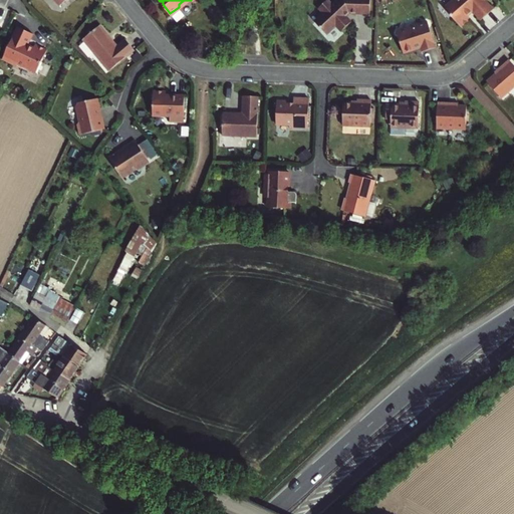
[(327,32),(327,0),(323,0),(319,4),(324,11),(315,19),(326,32),(327,32)]
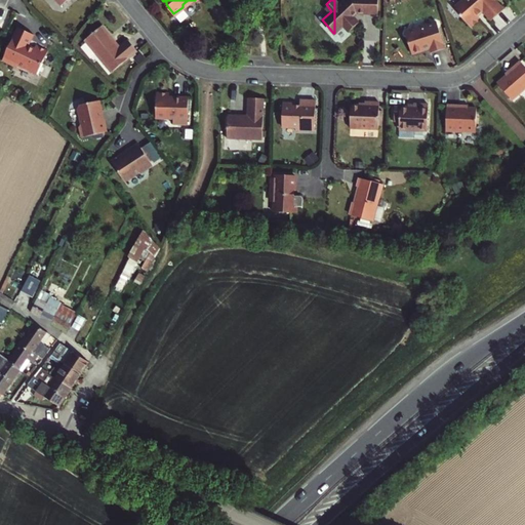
[(342,0),(340,2),(337,0),(334,0),(334,33),(344,25),(349,31),(360,22),(354,14),(359,11),(379,12),(379,0),(342,0)]
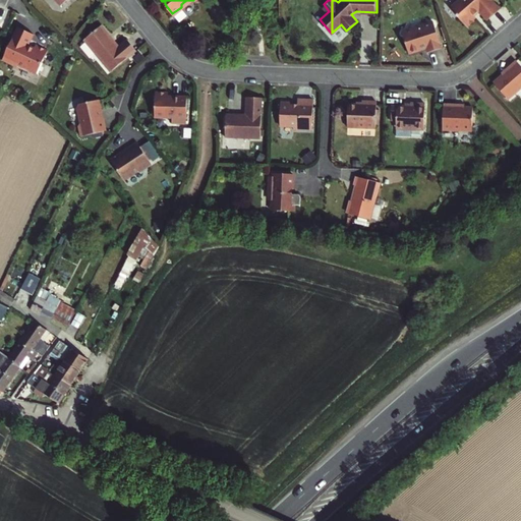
[(459,0),(452,6),(468,25),(478,17),(476,14),(480,10),(488,19),(501,8),(494,0),(459,0)]
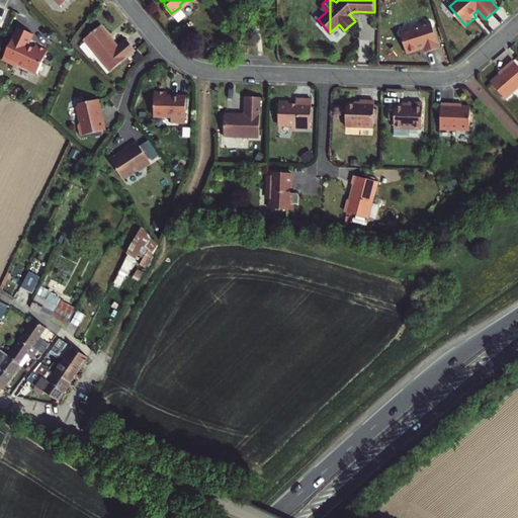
[(401,29),(408,52),(421,48),(420,46),(423,45),(424,47),(426,46),(427,50),(440,46),(432,20),(401,29)]
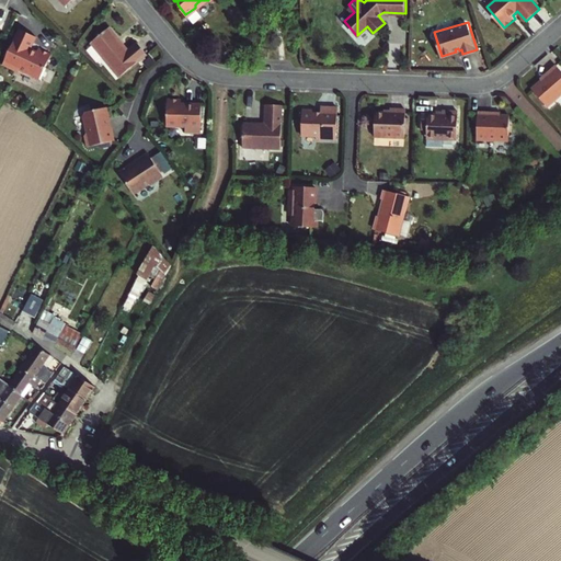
[(110,27),(91,43),(119,77),(147,54),(137,42),(127,49),(110,27)]
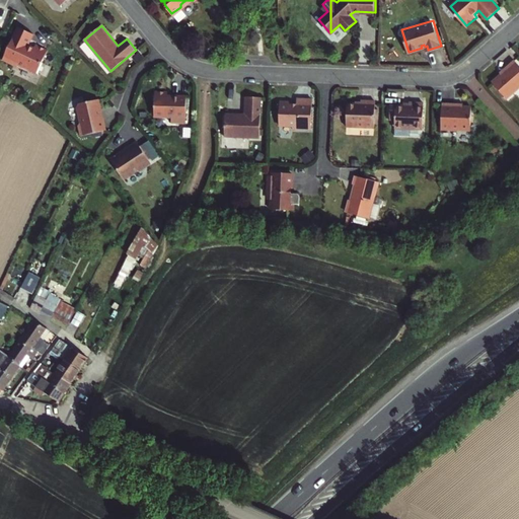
[(14,29),(0,59),(0,62),(13,69),(14,67),(33,76),(44,54),(31,48),(30,51),(24,49),(29,38),(14,29)]
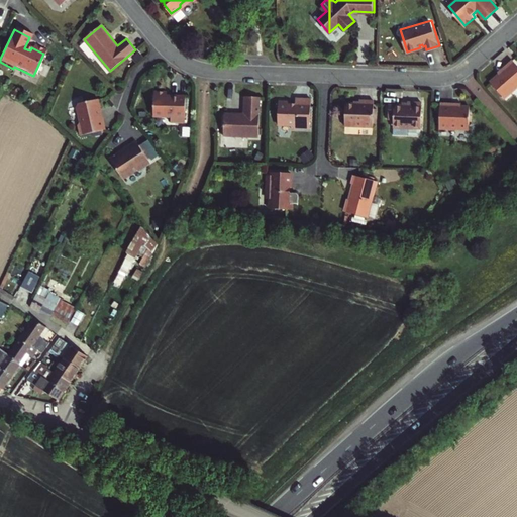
[(245,44),(245,54),(253,55),(254,45),(245,44)]
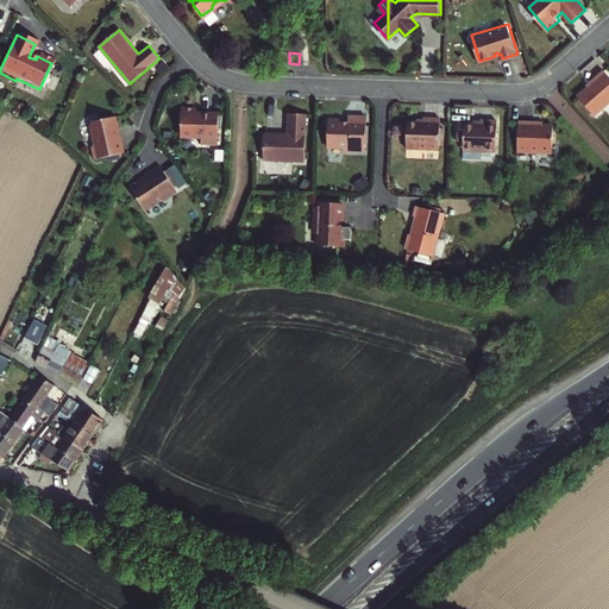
[(577,98),(594,118),(608,104),(608,79),(603,71),(595,77),(596,80),(577,98)]
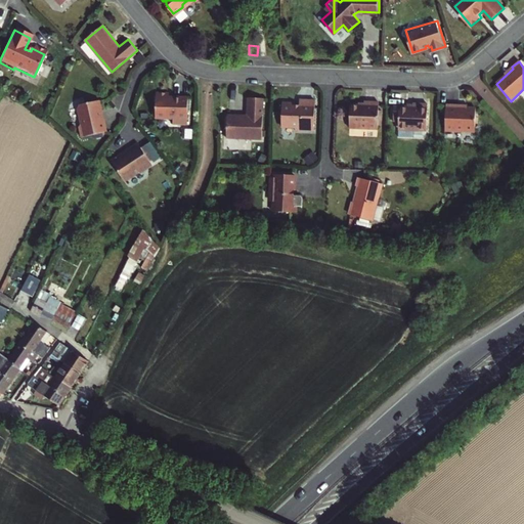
[(188,125),(188,120),(188,97),(169,97),(169,94),(156,94),(156,120),(174,120),(174,125),(188,125)]
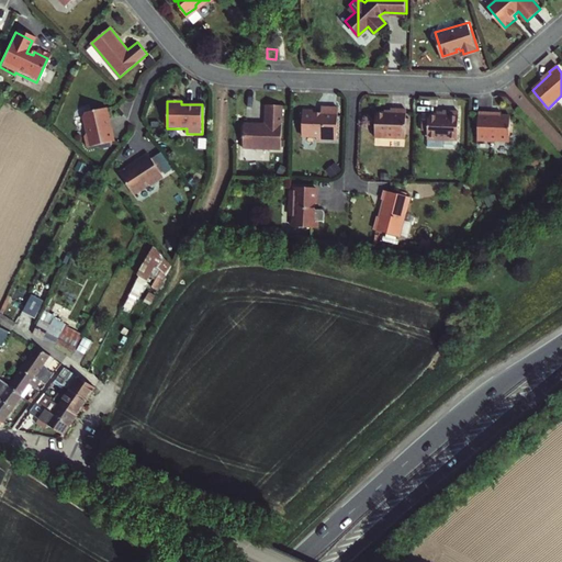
[(280,149),(281,105),(266,105),(265,124),(244,124),(243,149),(280,149)]
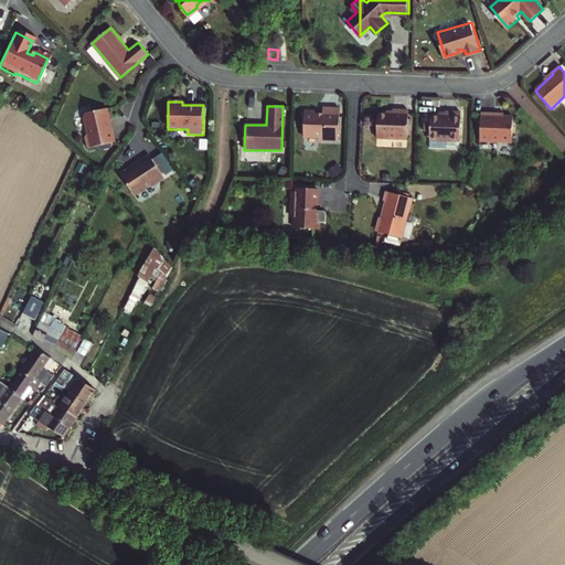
[(304,109),(304,135),(319,136),(318,140),(338,141),(339,108),(323,107),(323,113),(317,113),(316,110),(315,109),(304,109)]
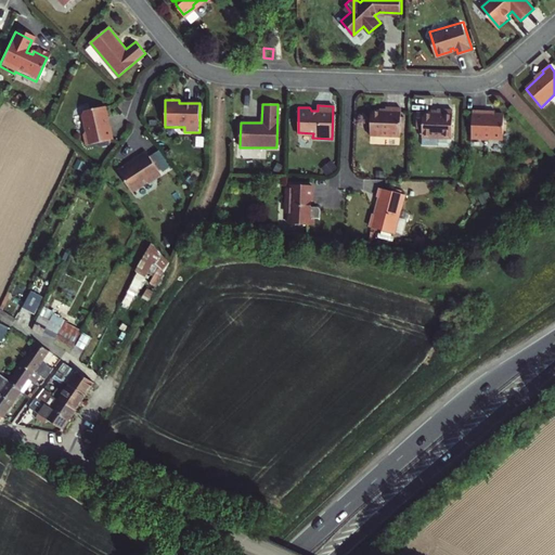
[(87,129),(82,134),(85,146),(112,140),(108,126),(106,126),(105,120),(106,118),(104,107),(82,113),(87,129)]
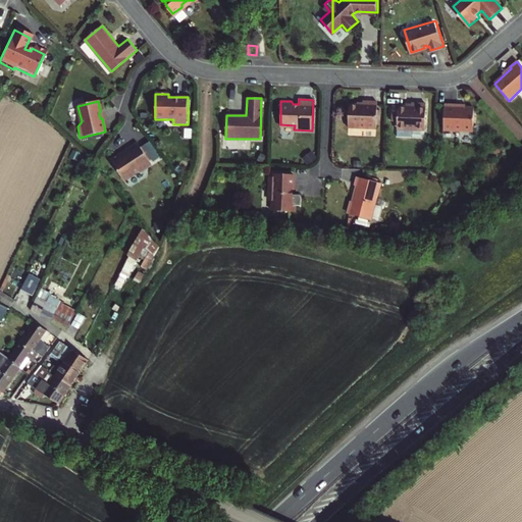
[(349,104),(348,127),(376,128),(377,101),(364,101),(364,104),(349,104)]
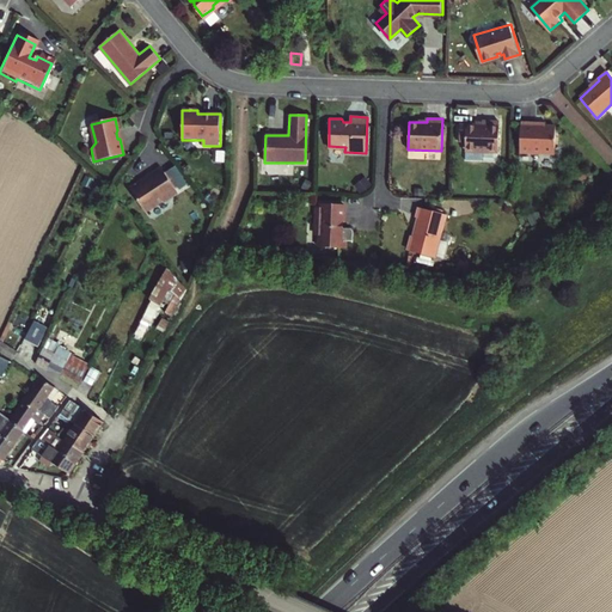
[(464,124),(463,152),(496,153),(496,121),(481,121),(479,126),(464,124)]
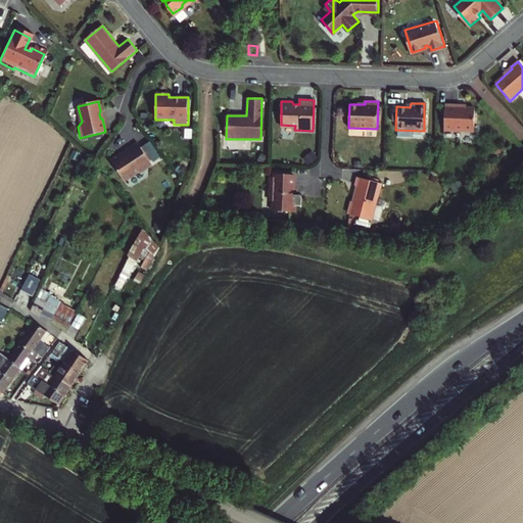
[(443,103),(441,131),(471,132),(472,107),(457,107),(457,104),(443,103)]
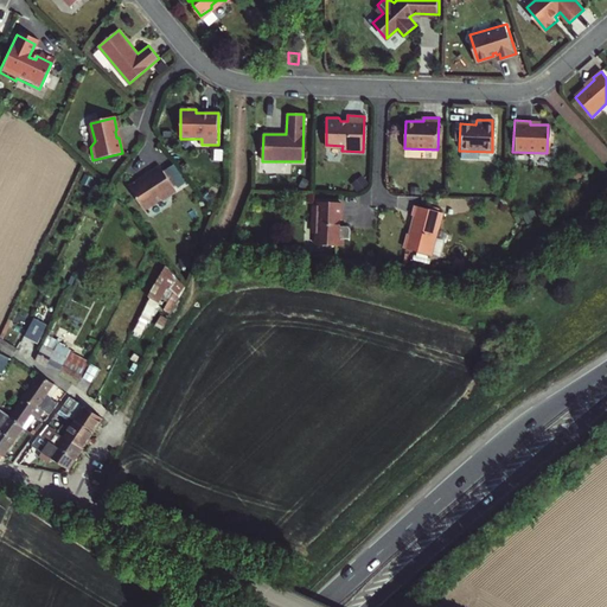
[(141,178),(129,185),(145,209),(161,198),(164,199),(170,196),(170,192),(176,189),(173,186),(177,184),(167,170),(165,172),(160,165),(146,172),(148,176),(142,179),(141,178)]
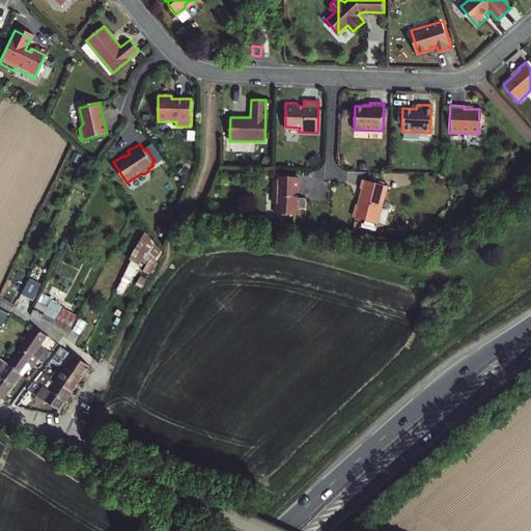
[(299,176),(279,175),(279,178),(275,178),(274,200),(278,203),(280,203),(279,211),(281,213),(302,214),(302,207),(308,208),(308,197),(308,196),(308,195),(307,195),(307,194),(306,194),(298,194),(299,176)]
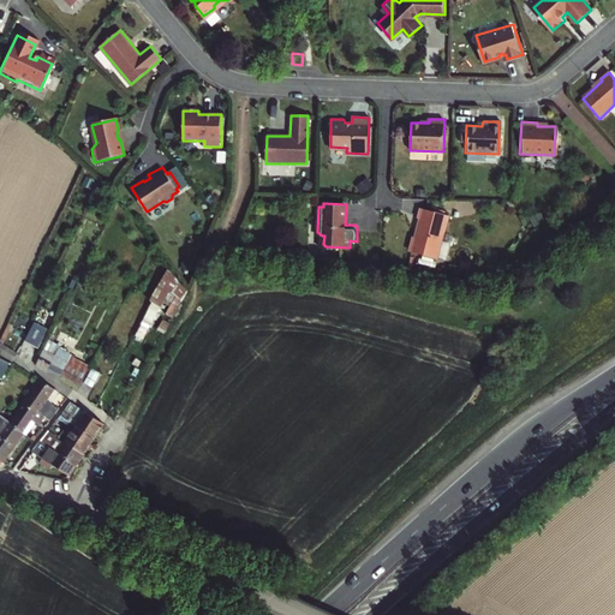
[(447,215),(441,214),(431,210),(418,208),(416,218),(419,219),(410,252),(435,258),(447,215)]
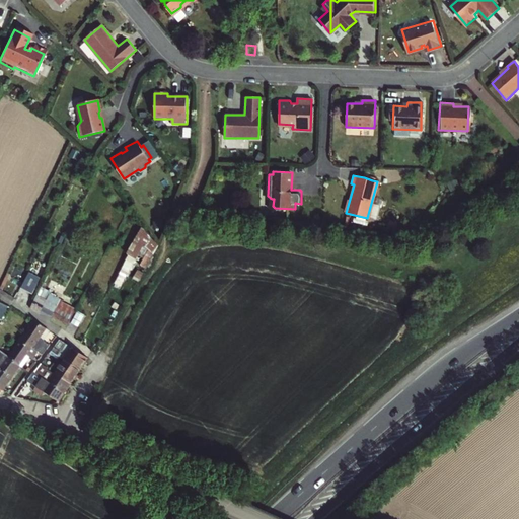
[(158,245),(142,228),(138,237),(146,241),(144,245),(153,254),(158,245)]
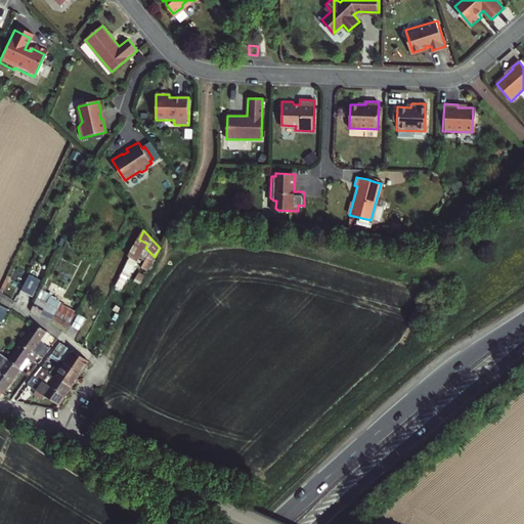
[(138,260),(145,248),(147,244),(139,239),(129,257),(137,261),(138,260)]
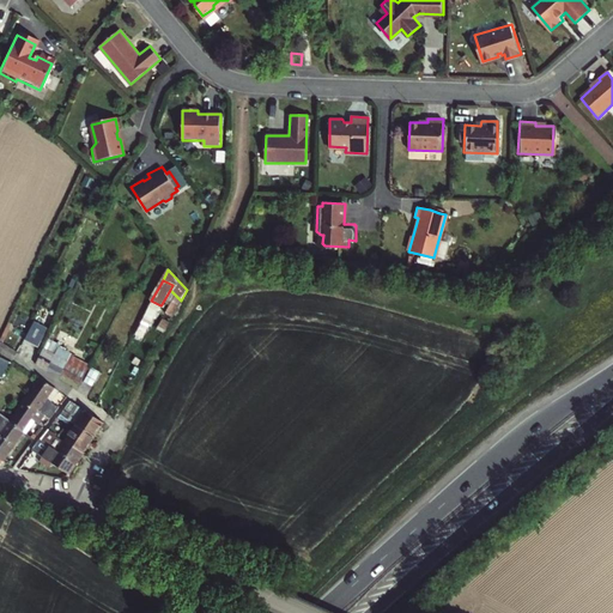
[(141,321),(149,325),(156,313),(161,315),(167,307),(162,304),(161,305),(151,301),(141,321)]
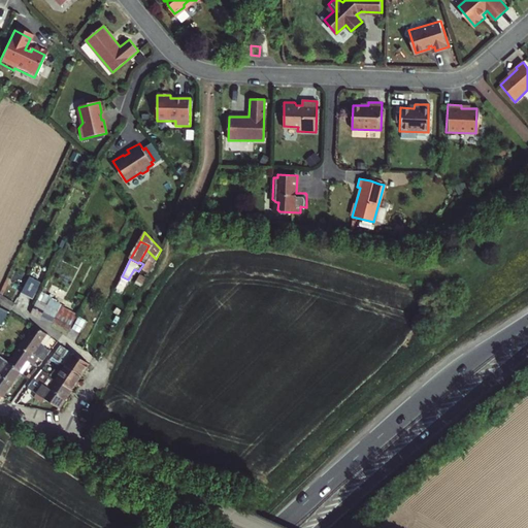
[(18,299),(24,302),(24,301),(29,304),(37,288),(34,287),(34,286),(26,282),(18,299)]
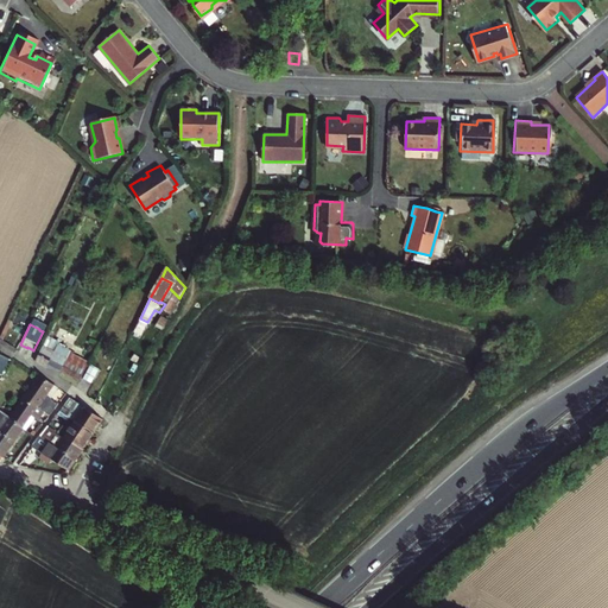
[(0,339),(0,349),(11,356),(16,349),(2,341),(0,339)]
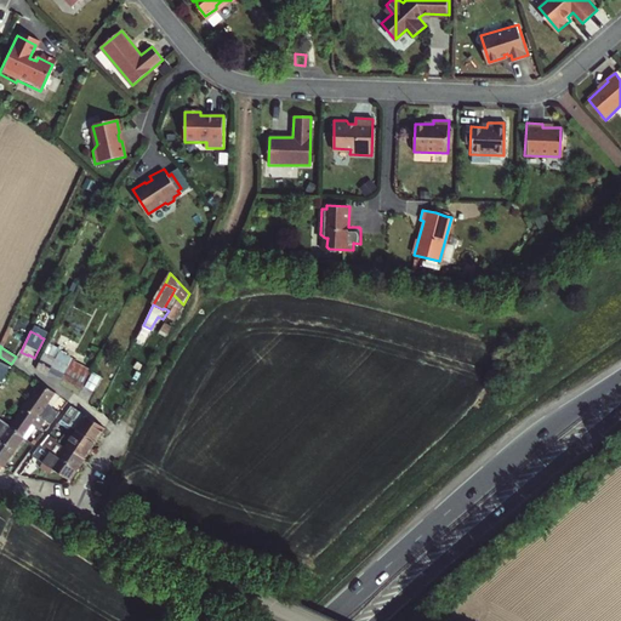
[(51,366),(56,359),(44,353),(35,369),(47,375),(51,366)]
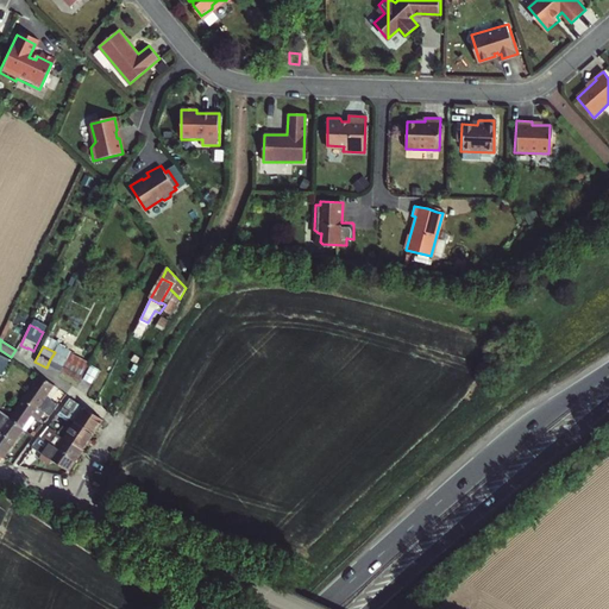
[(67,359),(55,352),(50,359),(63,366),(67,359)]
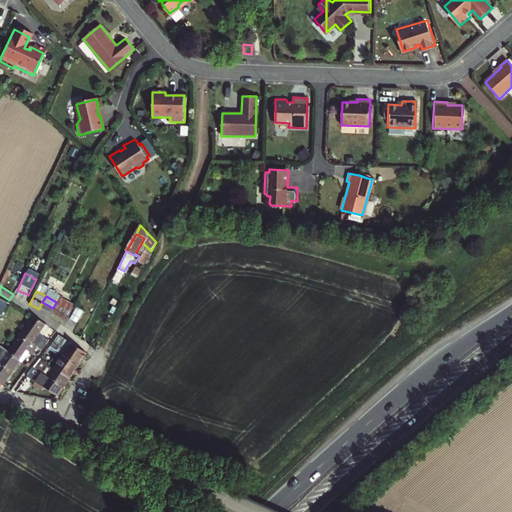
[(51,310),(68,319),(75,306),(58,297),(56,302),(53,308),(51,310)]
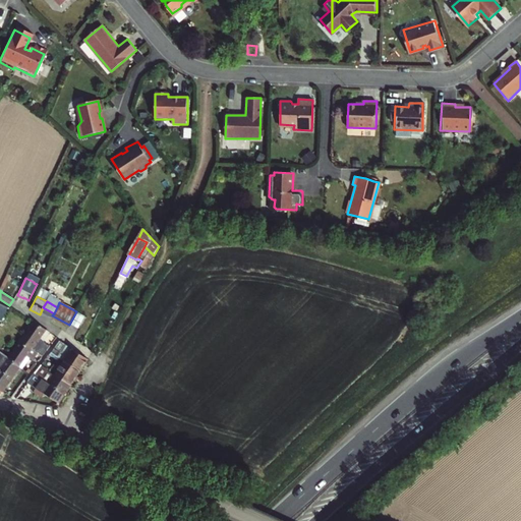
[(78,312),(72,324),(79,328),(84,315),(78,312)]
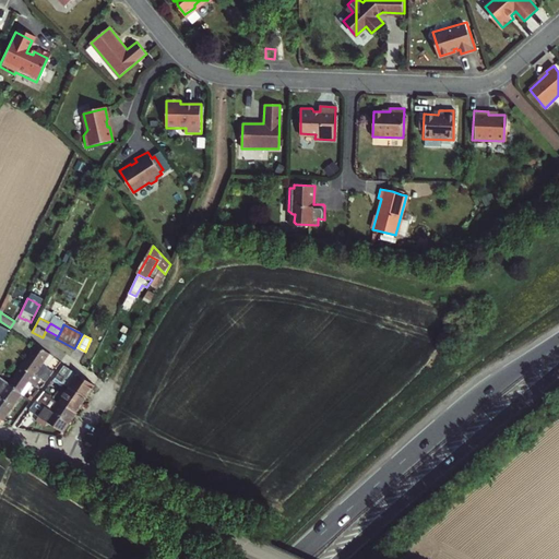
[(42,365),(49,353),(37,345),(23,366),(35,375),(42,379),(46,382),(54,372),(46,367),(42,365)]
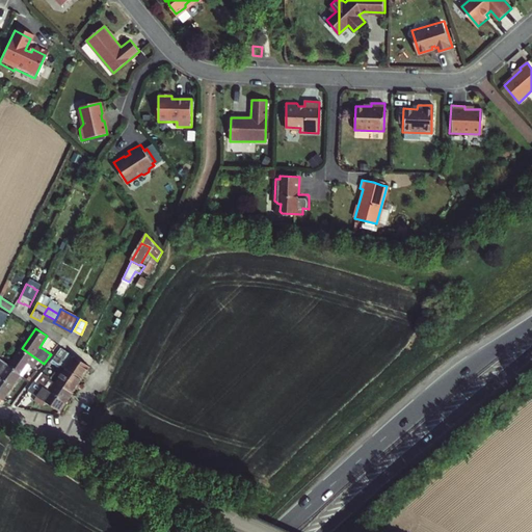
[(50,339),(47,336),(40,347),(44,349),(50,339)]
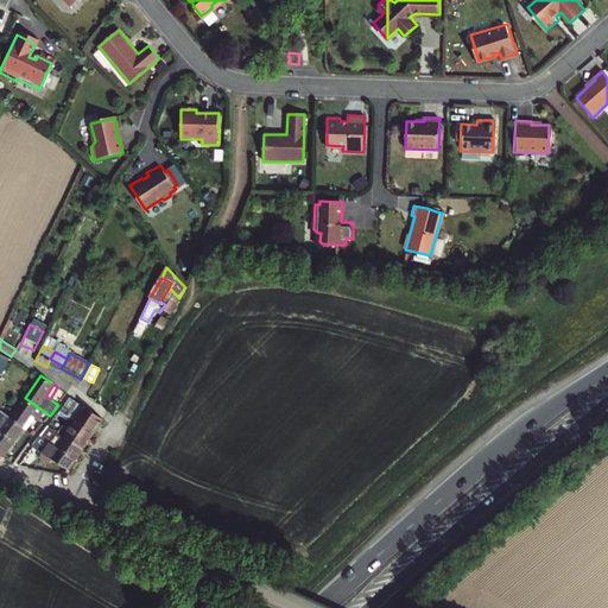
[(39,420),(45,412),(38,407),(25,398),(11,418),(24,428),(32,416),(39,420)]
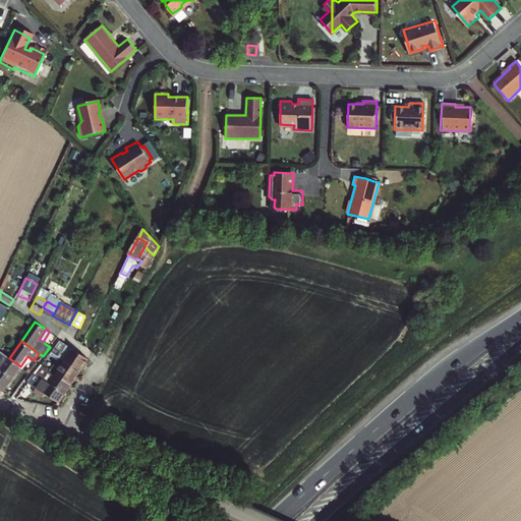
[(59,357),(80,371),(89,359),(60,341),(52,353),(59,357)]
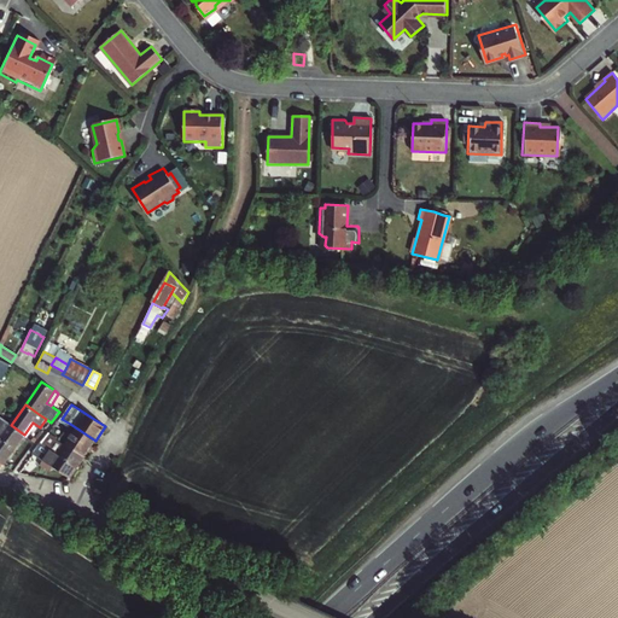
[(0,467),(24,435),(11,425),(9,424),(1,435),(0,435),(0,467)]
